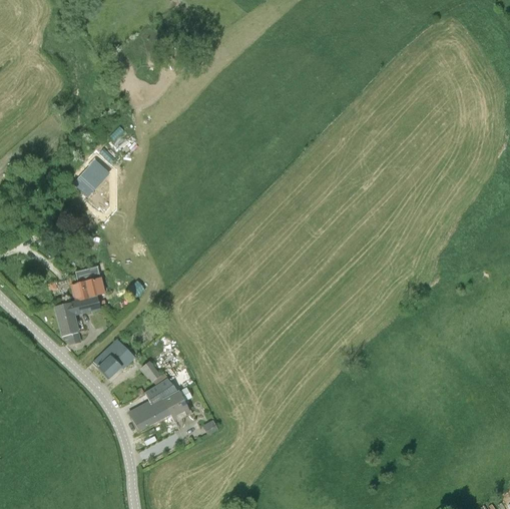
[(0,203),(0,225),(12,212),(6,207),(5,208),(0,203)]
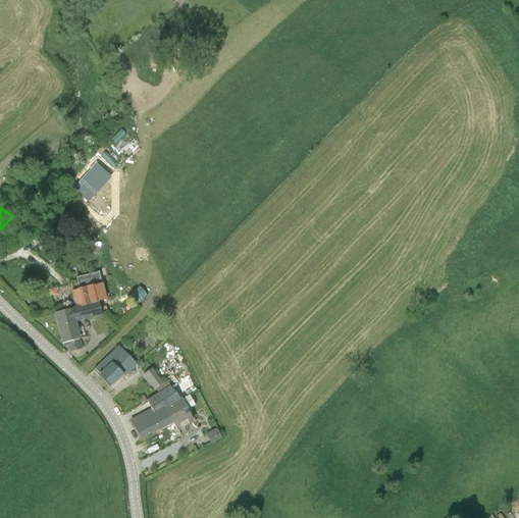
[(76,306),(99,301),(107,299),(100,271),(76,276),(80,288),(72,290),(76,306)]
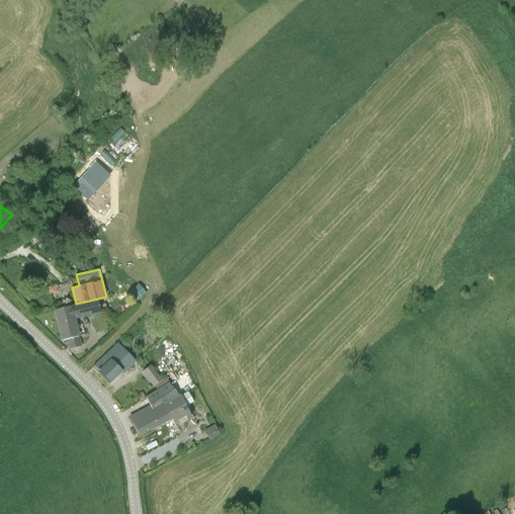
[(57,284),(49,286),(51,293),(59,291),(57,284)]
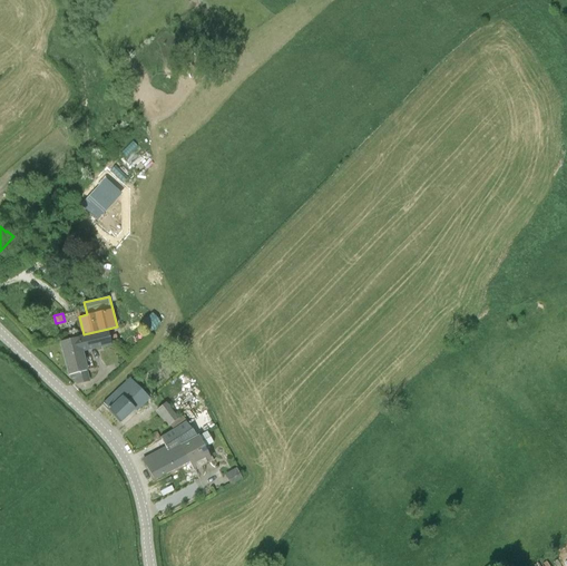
[(108,329),(84,334),(61,340),(70,373),(71,373),(72,377),(76,377),(78,382),(90,379),(84,351),(113,344),(108,329)]
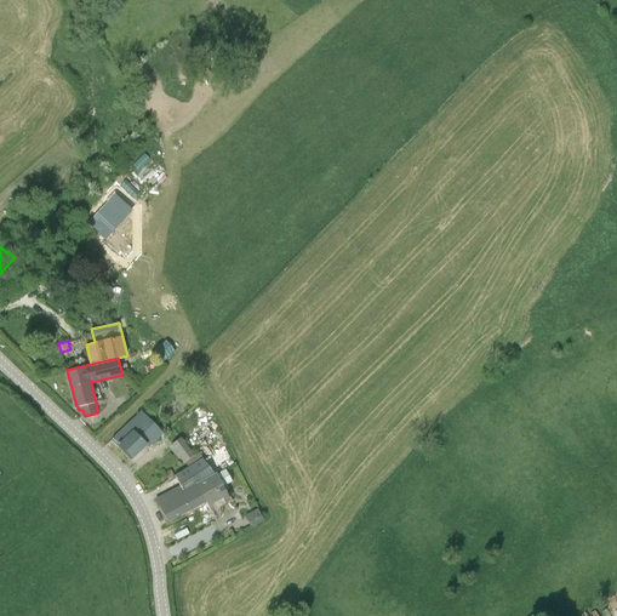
[(143,410),(113,437),(132,457),(148,443),(149,445),(164,432),(143,410)]
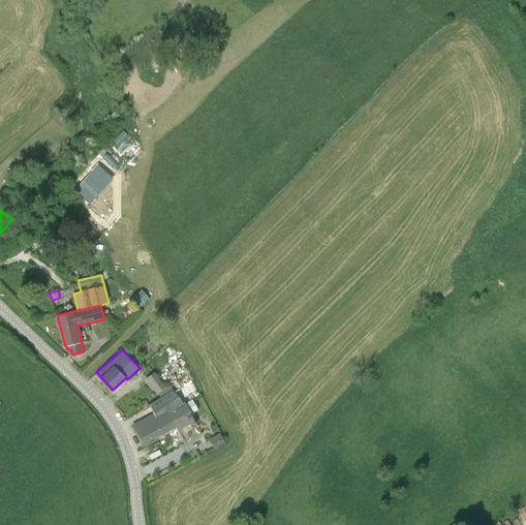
[(161,396),(174,389),(169,383),(166,385),(154,371),(146,379),(157,394),(159,392),(161,396)]
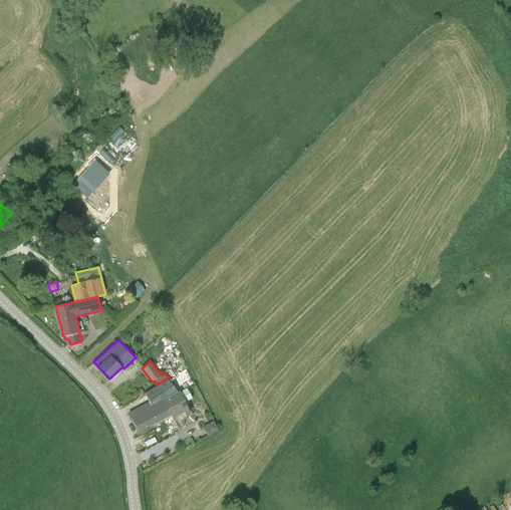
[(157,385),(145,393),(150,401),(130,414),(140,430),(172,413),(169,408),(185,401),(193,397),(187,388),(179,391),(169,377),(157,385)]
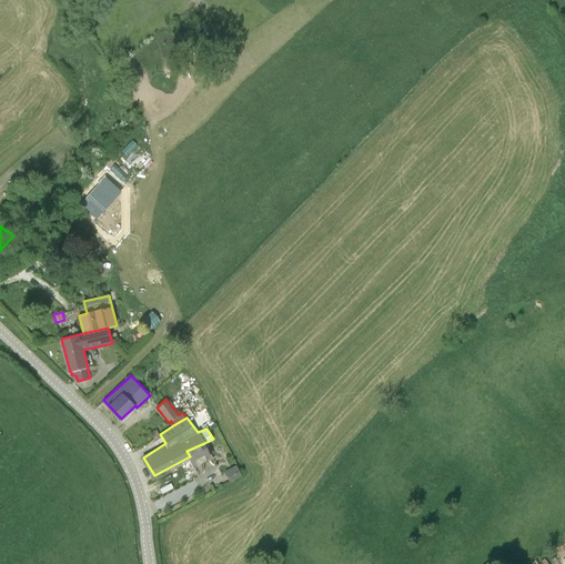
[(187,451),(190,456),(193,464),(209,456),(211,455),(204,443),(187,451)]
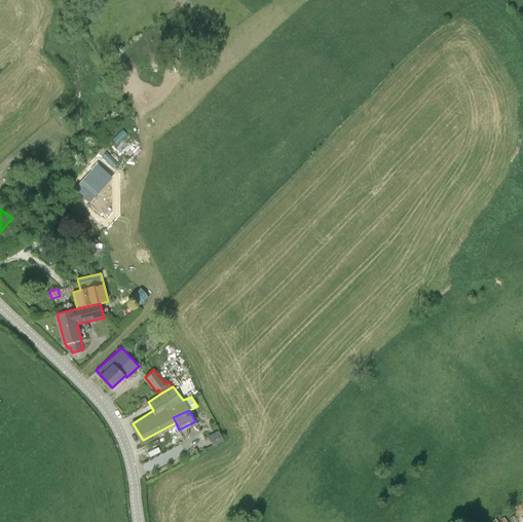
[(219,430),(208,435),(213,445),(224,439),(219,430)]
